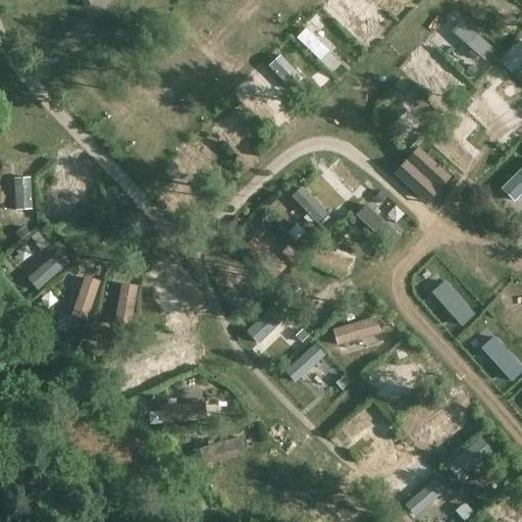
[(80,0),(84,9),(95,4),(93,0),(80,0)]
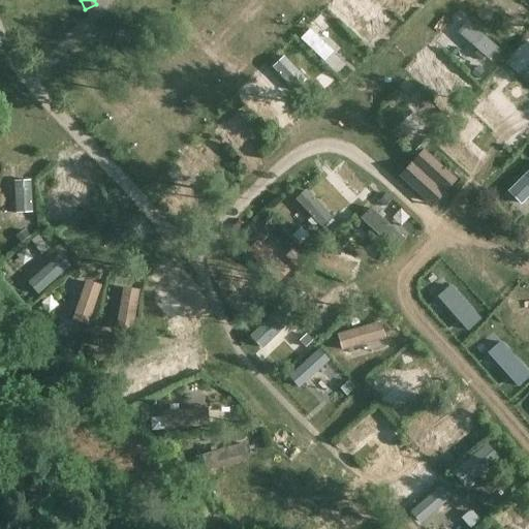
[(387,0),(399,11),(410,1),(408,0),(387,0)]
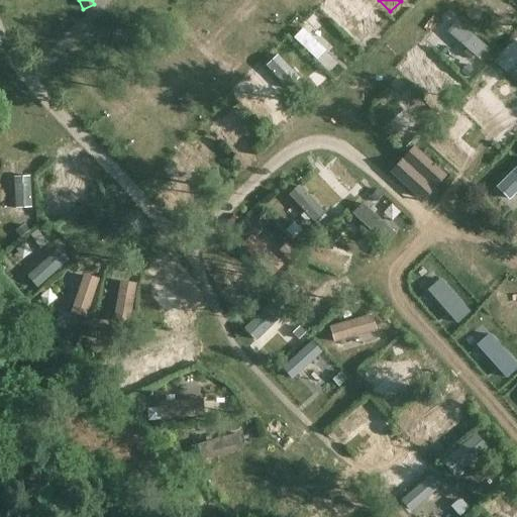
[(516,0),(507,0),(504,4),(513,12),(516,7),(516,0)]
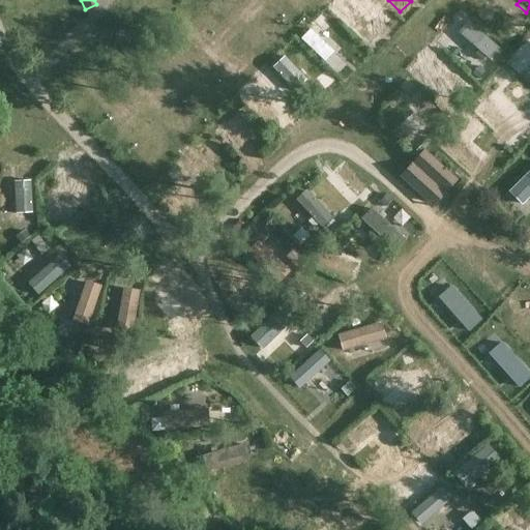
[(370,45),(380,33),(348,2),(336,13),(370,45)]
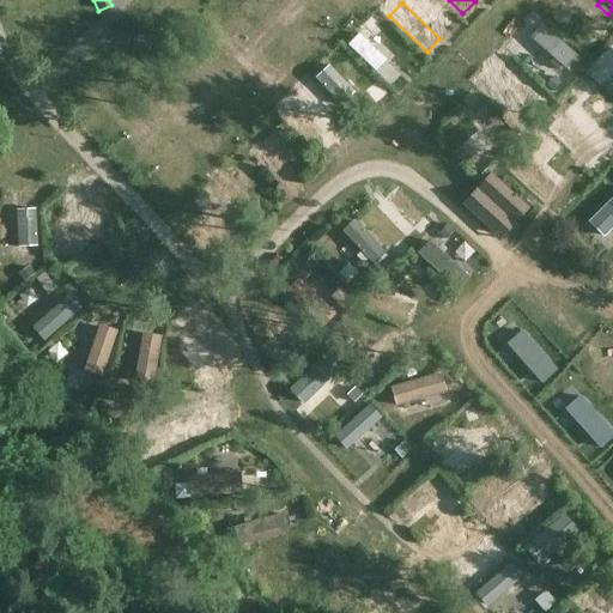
[(557,25),(546,37),(582,72),(594,59),(557,25)]
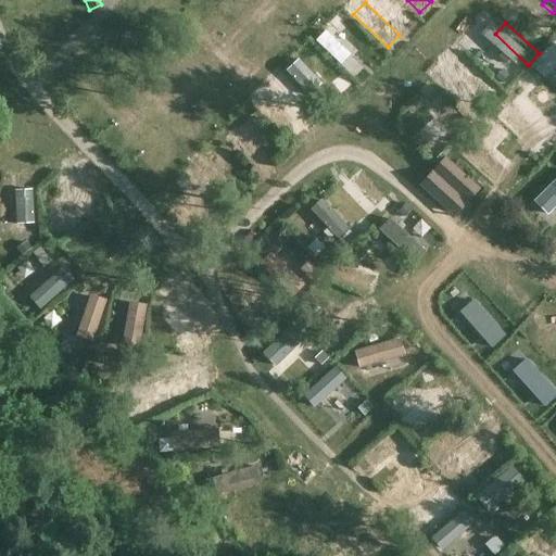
[(359,73),(368,63),(337,34),(328,43),(359,73)]
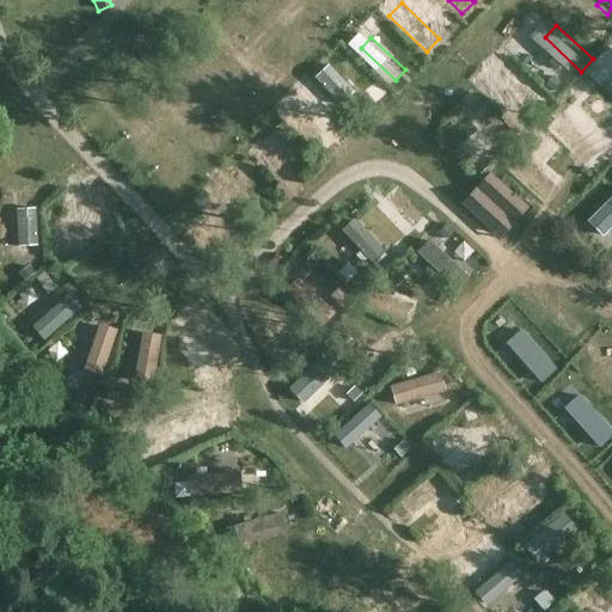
[(536,111),(548,99),(520,71),(508,83),(536,111)]
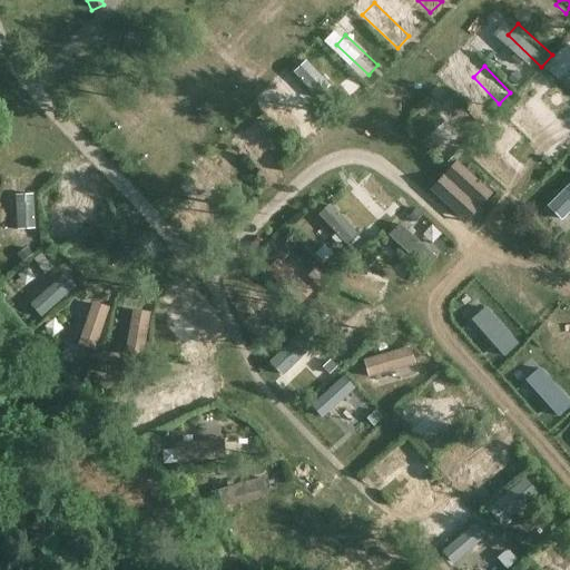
[(321,99),(331,90),(308,68),(298,78),(321,99)]
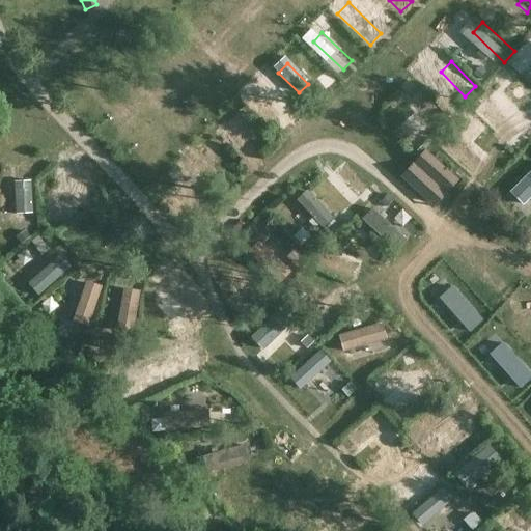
[(480,66),(473,74),(479,79),(486,73),(480,66)]
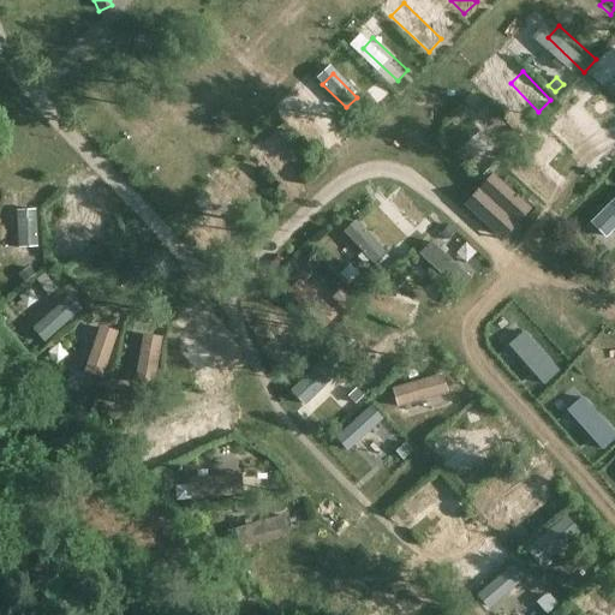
[(485,107),(476,115),(489,129),(484,132),(491,139),(496,136),(501,141),(509,133),(485,107)]
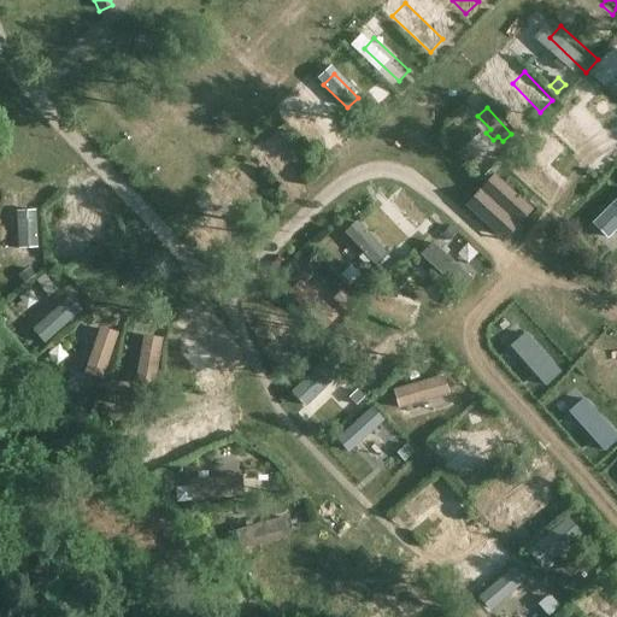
[(327,139),(323,135),(327,131),(321,127),(317,129),(298,111),(287,121),(317,148),(327,139)]
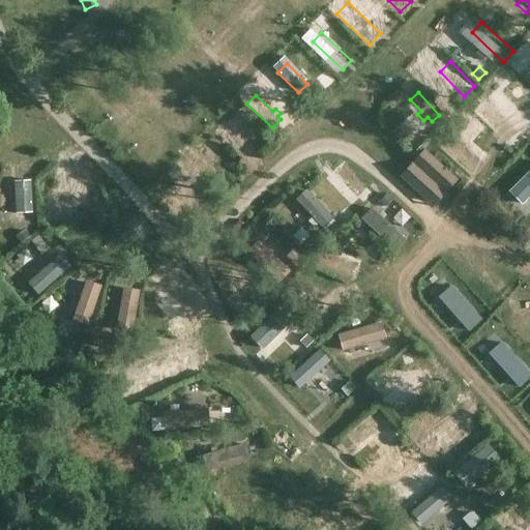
[(468,107),(459,116),(487,144),(496,135),(468,107)]
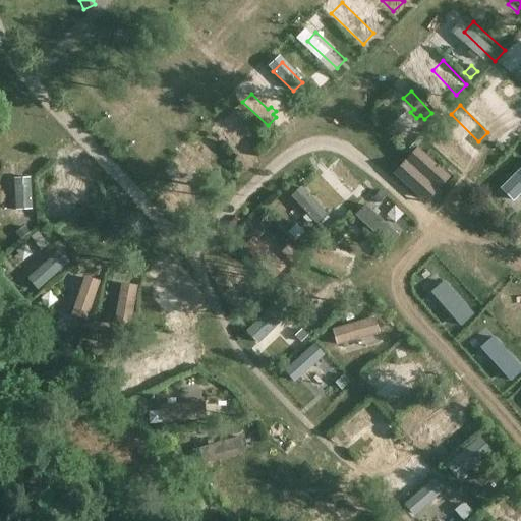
[(406,151),(413,145),(408,138),(405,140),(379,111),(369,119),(387,139),(381,145),(386,151),(392,146),(395,149),(396,150),(401,145),(405,150),(406,151)]
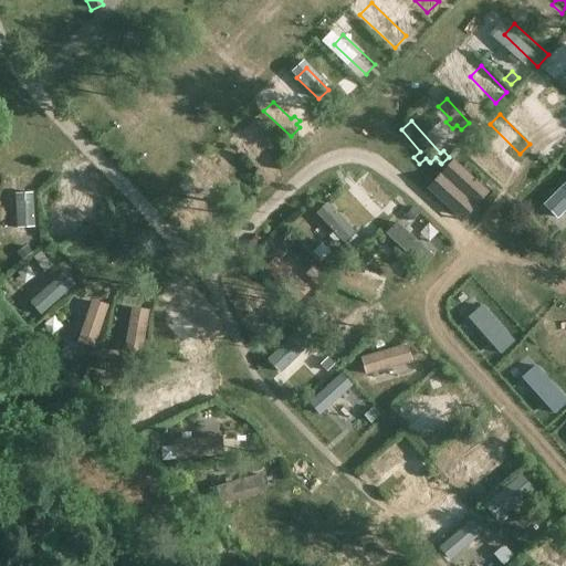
[(244,135),(234,144),(261,174),(271,164),(244,135)]
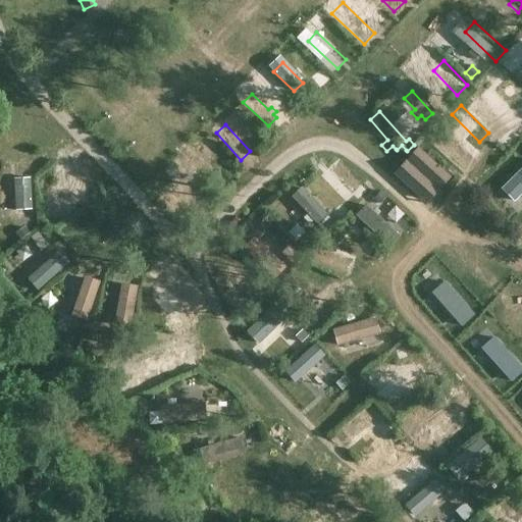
[(438,137),(430,145),(451,165),(459,156),(438,137)]
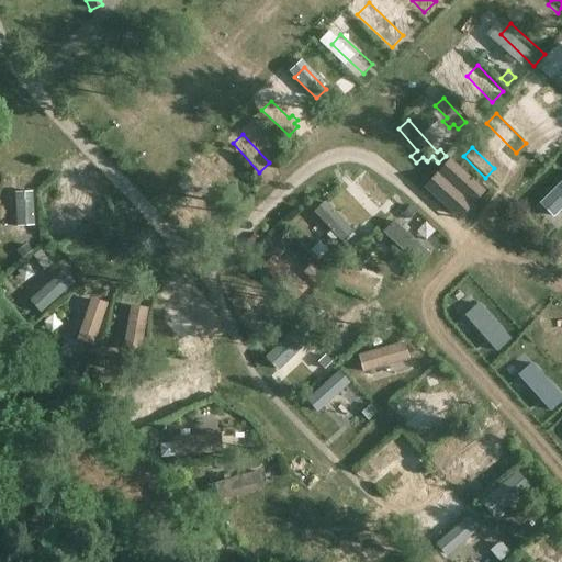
[(442,168),(450,159),(446,156),(438,165),(442,168)]
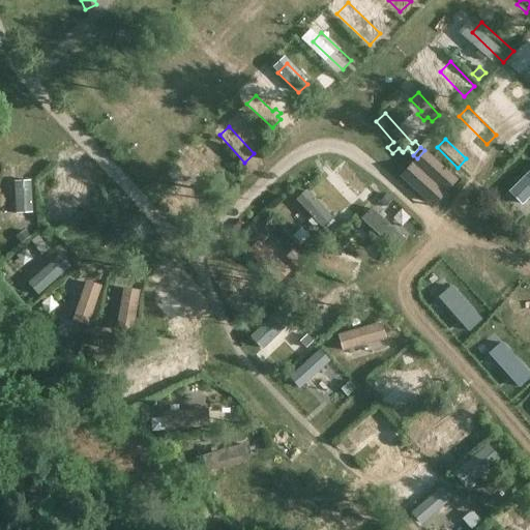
[(417,158),(400,178),(427,202),(440,186),(447,193),(459,180),(424,150),(417,158)]
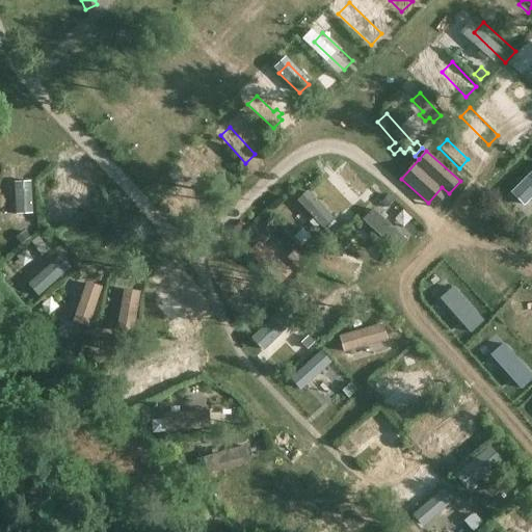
[(347,165),(339,174),(365,200),(373,191),(347,165)]
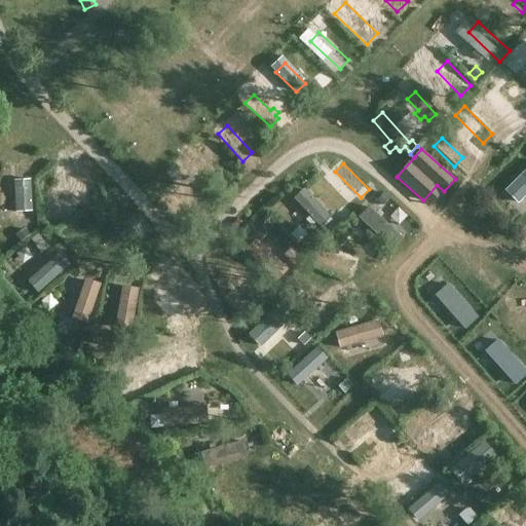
[(186,178),(207,196),(217,185),(196,166),(186,178)]
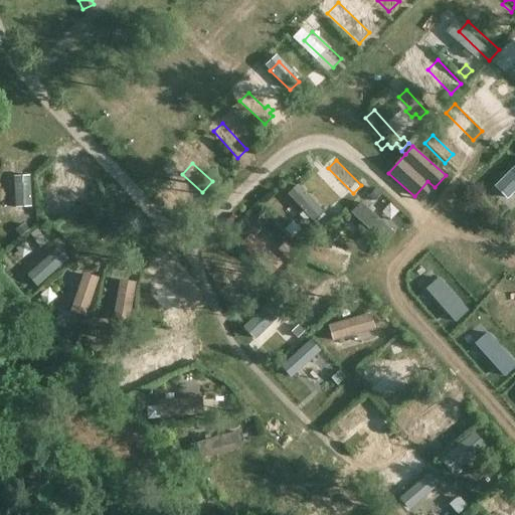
[(77,211),(91,203),(69,167),(56,174),(77,211)]
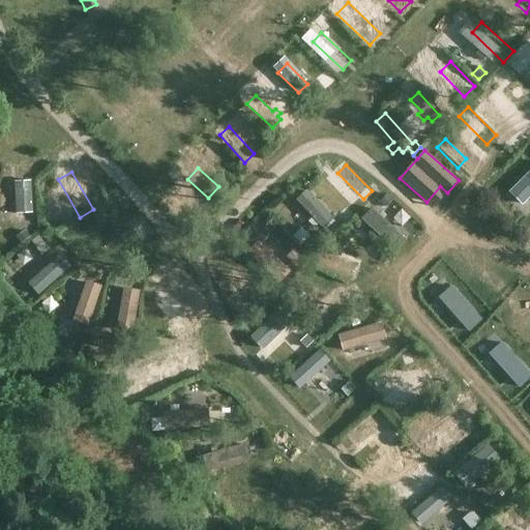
[(15,180),(18,222),(33,221),(31,179),(15,180)]
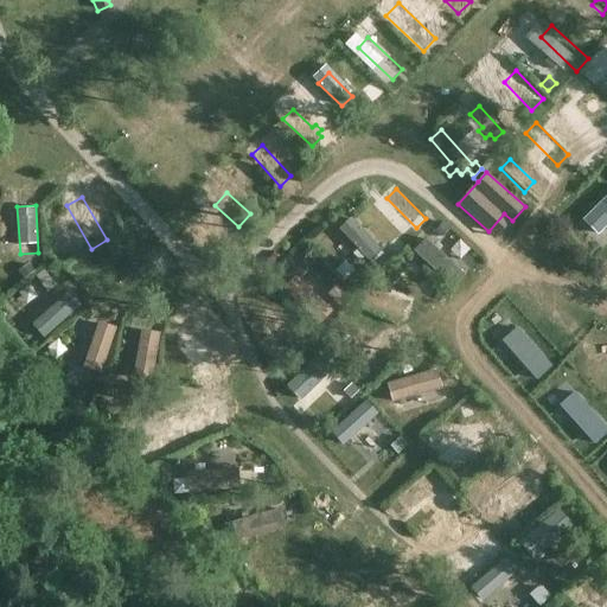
[(352,218),(339,230),(370,263),(383,251),(352,218)]
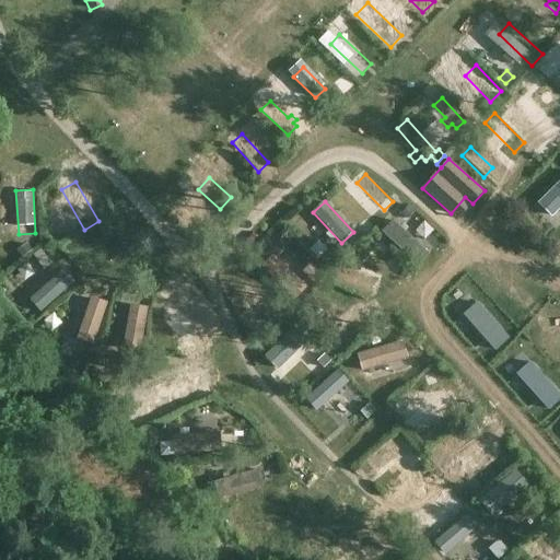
[(416,210),(409,205),(401,213),(408,220),(416,210)]
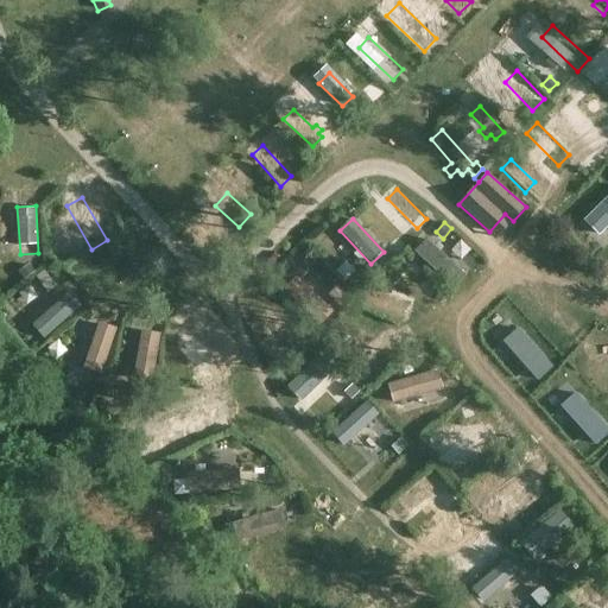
[(394,239),(387,247),(396,254),(403,247),(394,239)]
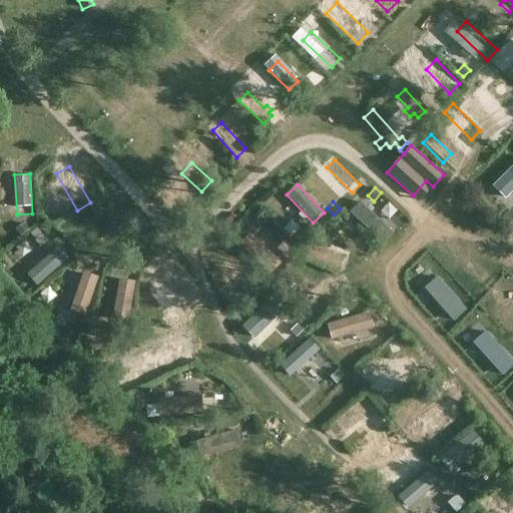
[(350,210),(383,241),(391,233),(362,205),(358,202),(350,210)]
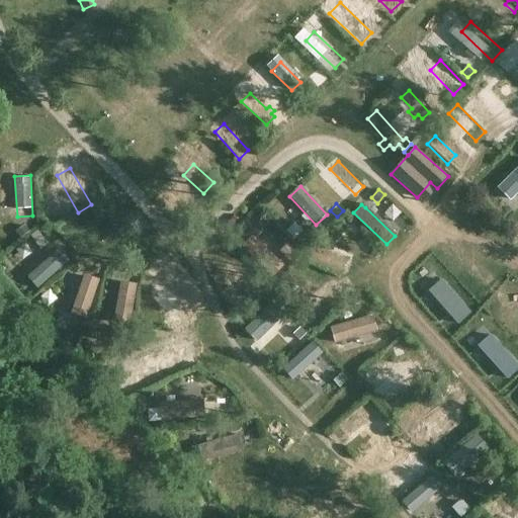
[(352,223),(346,228),(353,236),(359,231),(352,223)]
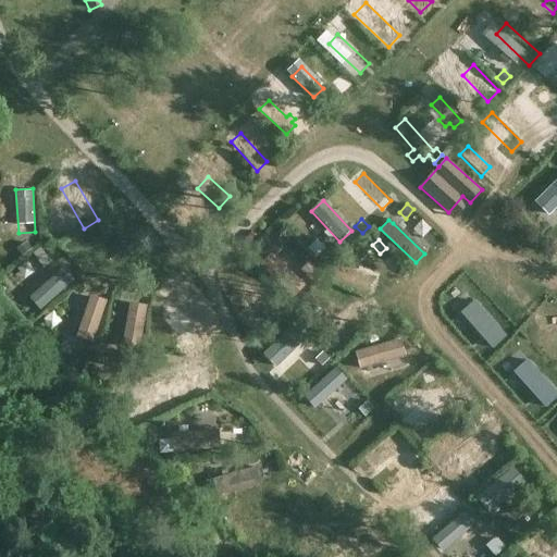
[(33,248),(27,242),(17,249),(23,256),(33,248)]
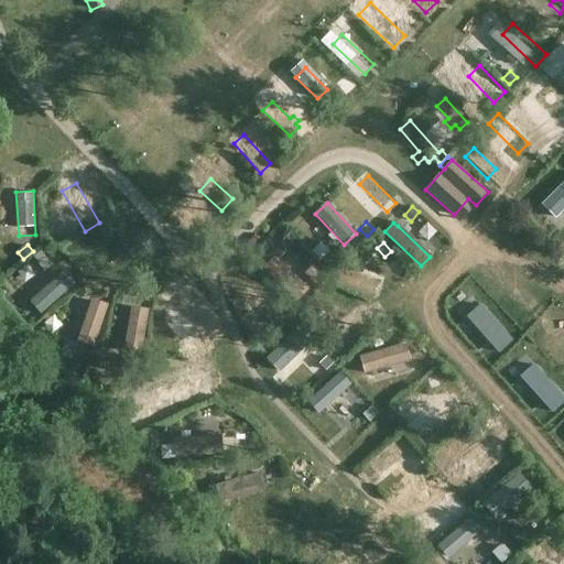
[(41,251),(33,257),(44,272),(53,266),(47,258),(45,259),(41,251)]
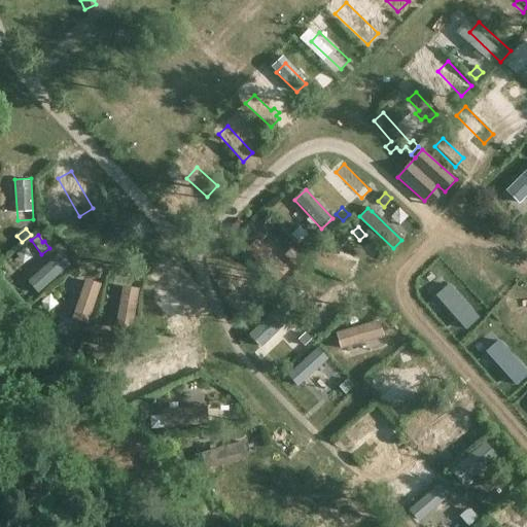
[(318,248),(306,238),(300,245),(311,255),(318,248)]
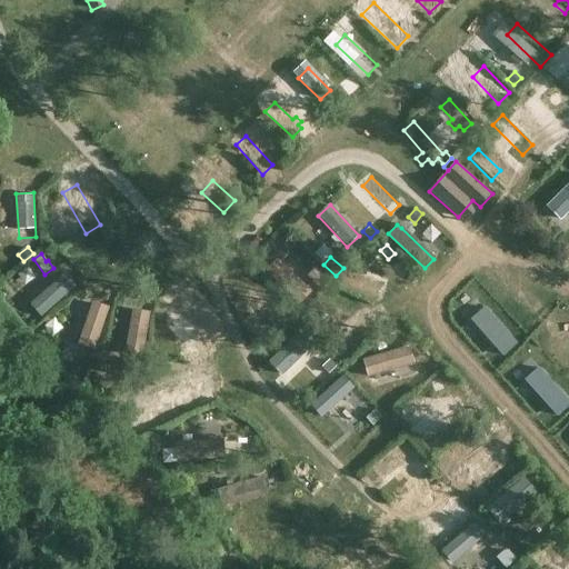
[(365,257),(356,268),(390,293),(398,283),(365,257)]
